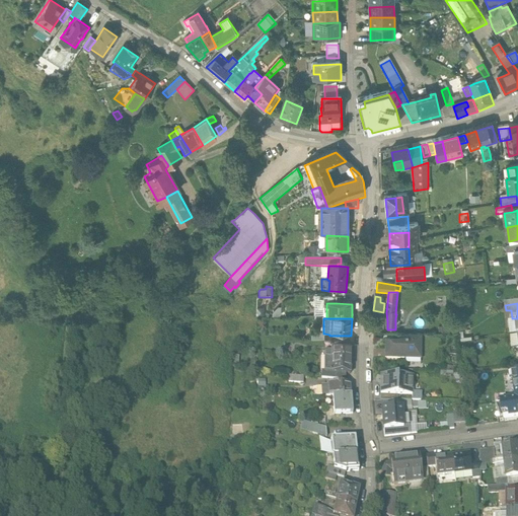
[(351,345),(343,345),(343,342),(336,342),(336,345),(333,345),(333,362),(334,362),(351,362),(351,345)]
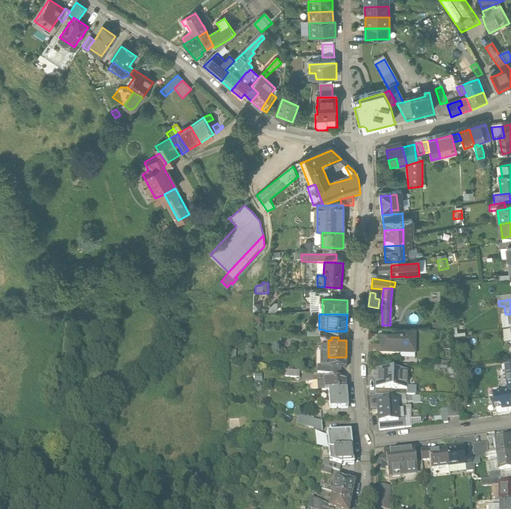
[(415,337),(382,337),(382,357),(415,356),(415,337)]
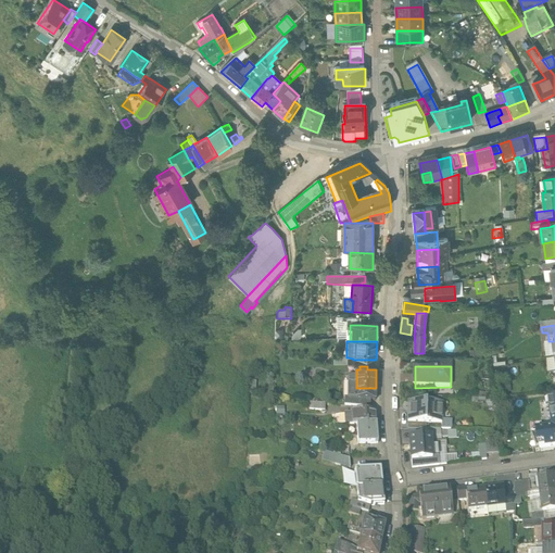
[(376,388),(357,388),(357,403),(376,403),(376,388)]
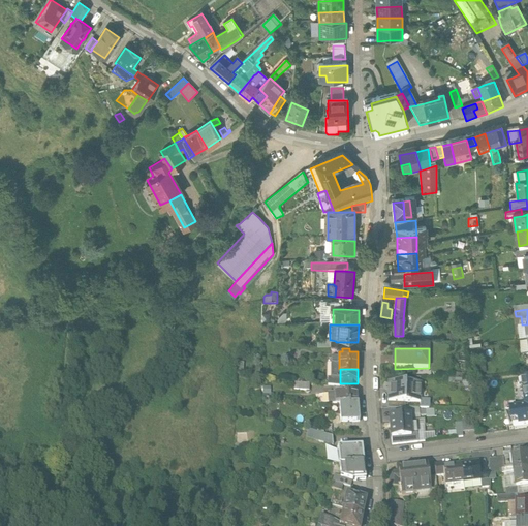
[(422,387),(398,387),(398,390),(390,390),(389,405),(421,405),(422,387)]
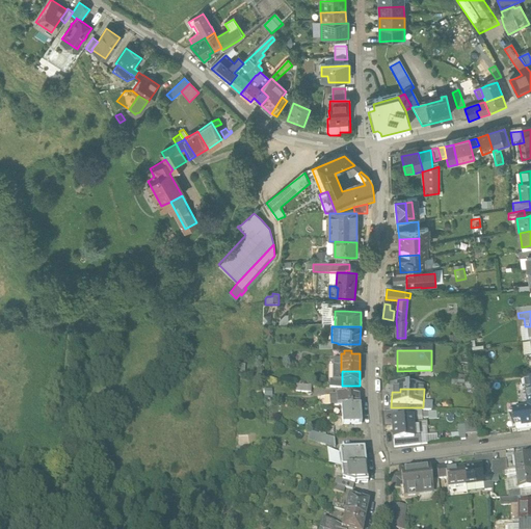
[(359,397),(337,398),(338,411),(342,411),(360,410),(359,397)]
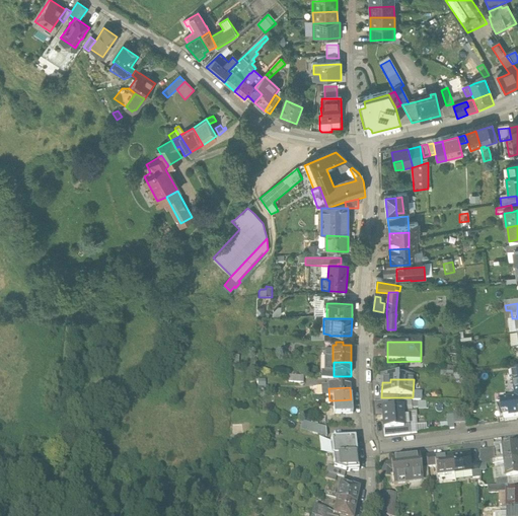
[(351,399),(334,400),(334,406),(335,419),(353,418),(352,399),(351,399)]
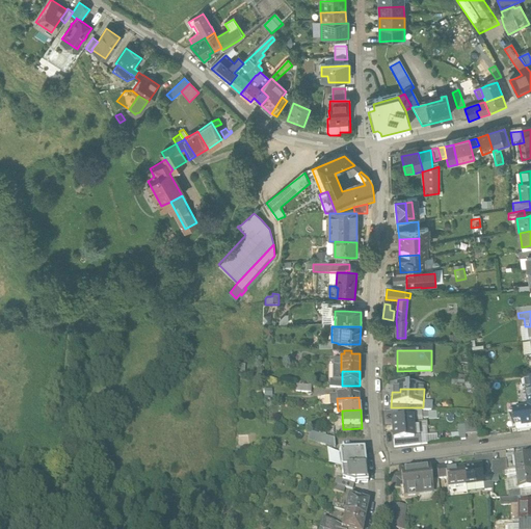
[(530,413),(515,416),(518,431),(530,429),(530,413)]
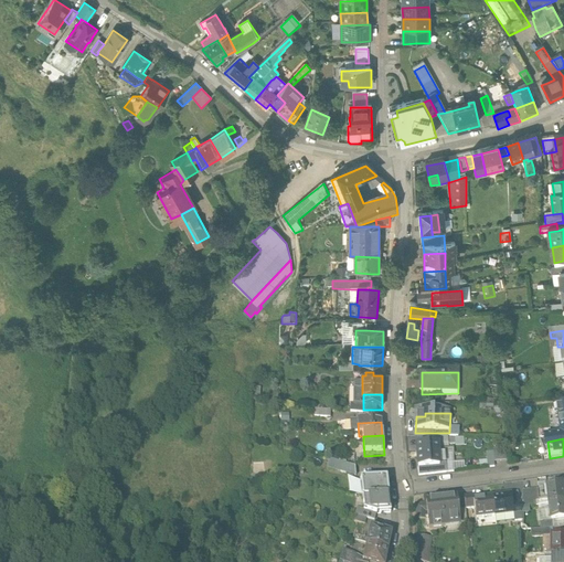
[(438,447),(418,449),(419,472),(439,469),(438,447)]
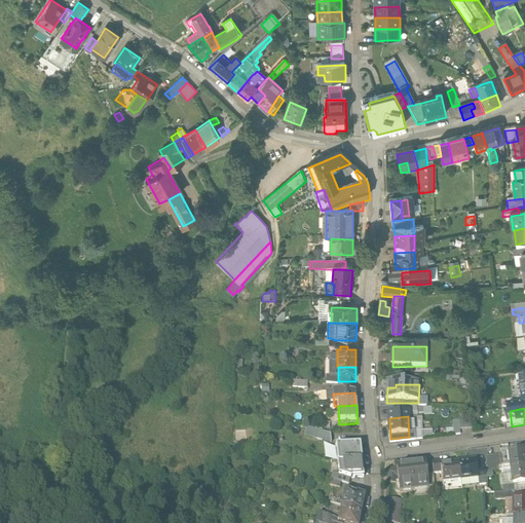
[(472,418),(459,420),(461,434),(474,432),(472,418)]
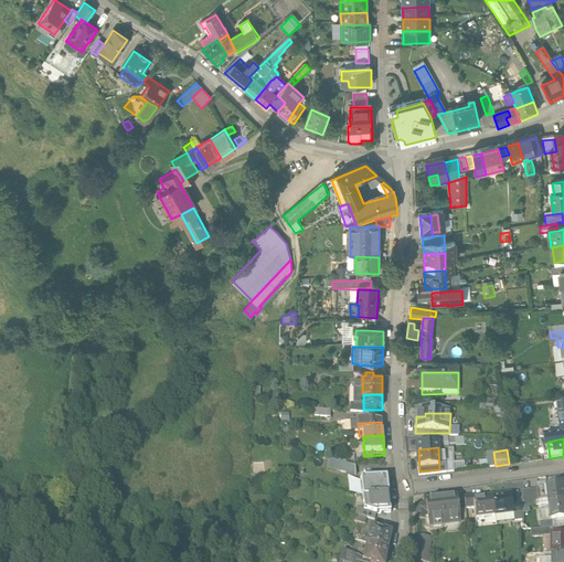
[(355,470),(334,467),(332,476),(355,480),(355,470)]
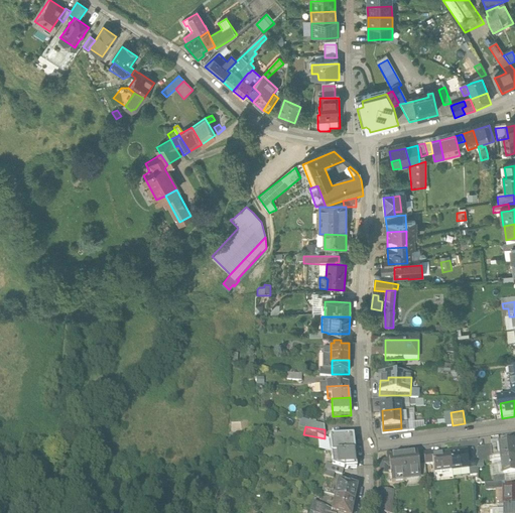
[(355,457),(354,440),(331,443),(333,459),(355,457)]
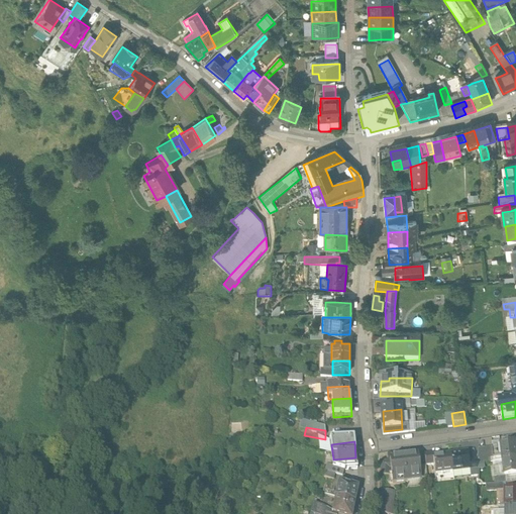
[(515,445),(502,447),(502,449),(494,450),(496,460),(503,459),(503,464),(515,461),(515,445)]
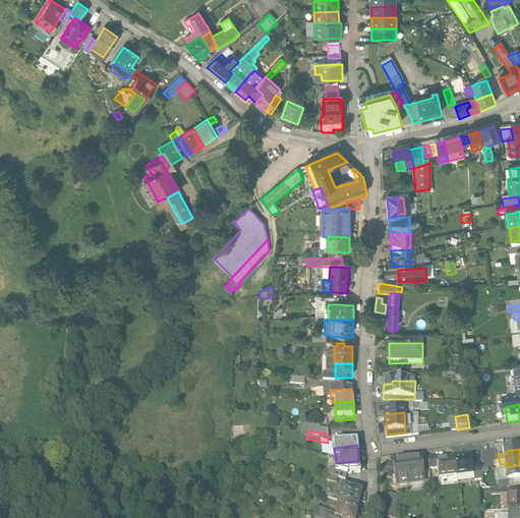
[(498,454),(485,455),(487,469),(497,468),(497,464),(500,464),(498,454)]
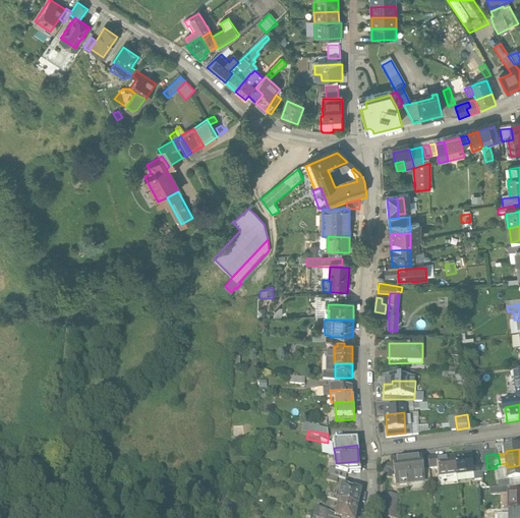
[(473,457),(455,460),(457,478),(475,475),(476,475),(475,467),(473,457)]
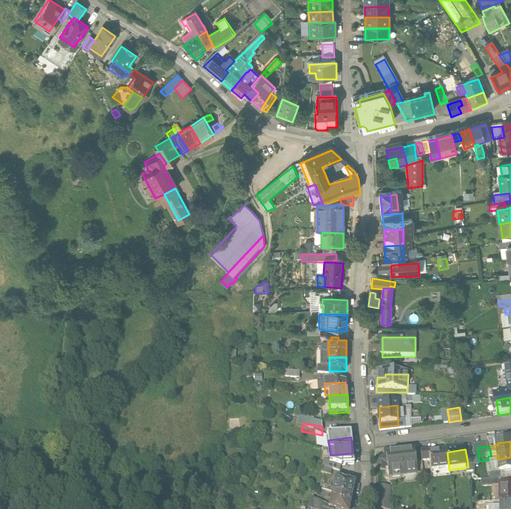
[(430,452),(421,453),(422,464),(431,463),(430,454),(430,452)]
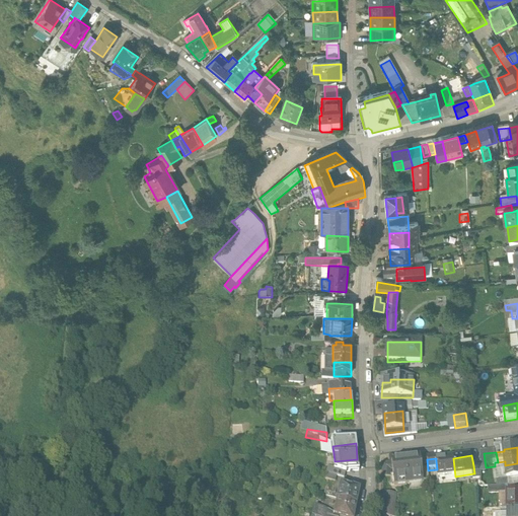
[(453,458),(436,460),(437,469),(439,478),(455,476),(453,458)]
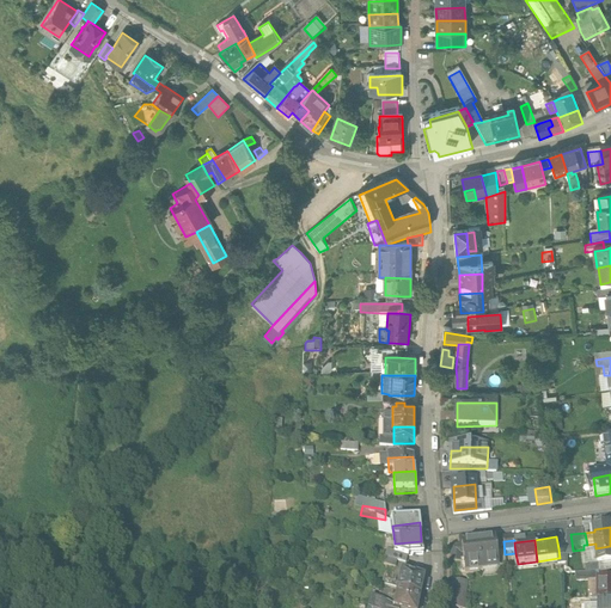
[(423,559),(421,541),(395,544),(396,562),(423,559)]
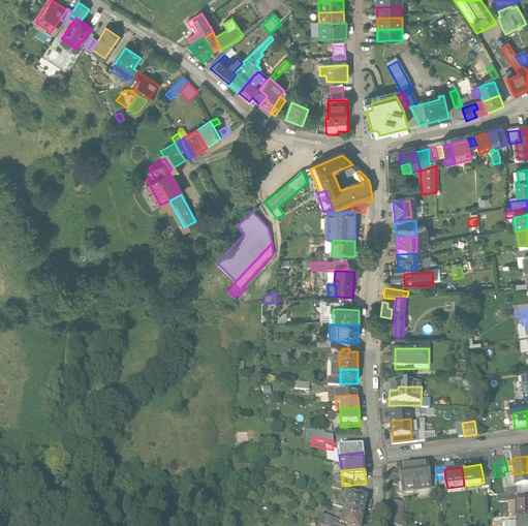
[(428,469),(400,472),(403,497),(416,495),(416,493),(430,491),(431,491),(430,483),(428,469)]
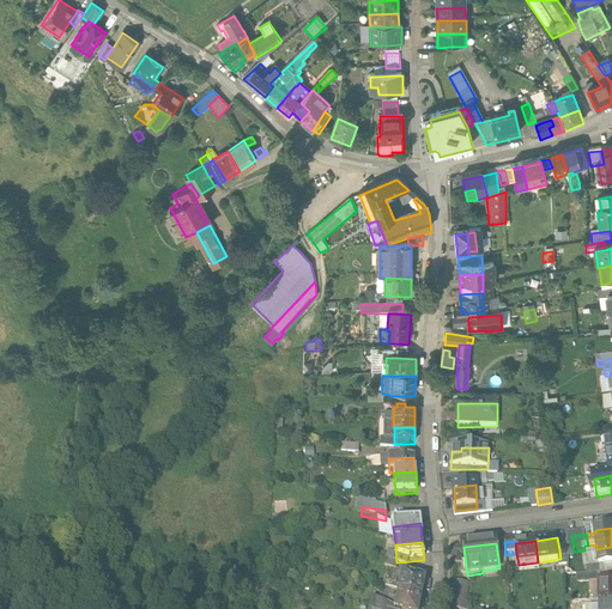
[(611,547),(597,549),(598,558),(592,559),(593,567),(599,567),(599,568),(601,568),(611,566),(611,547)]
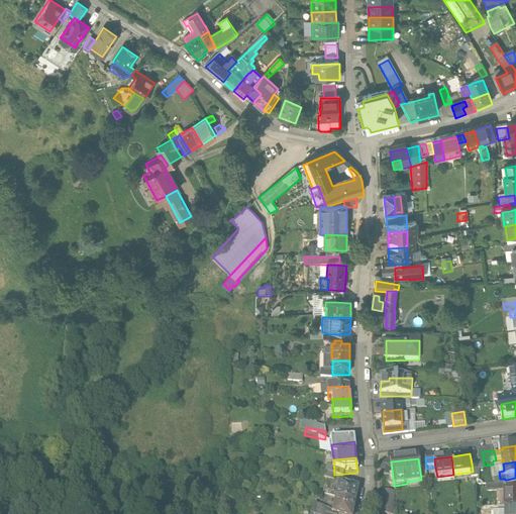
[(479,463),(472,464),(473,472),(472,472),(473,475),(480,474),(480,467),(479,463)]
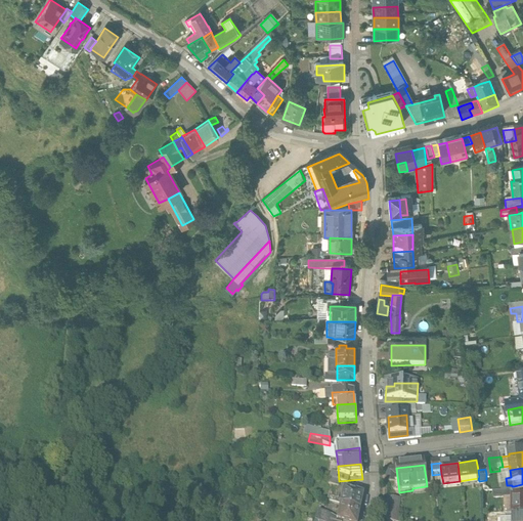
[(433,477),(426,478),(427,486),(426,486),(427,493),(435,492),(433,477)]
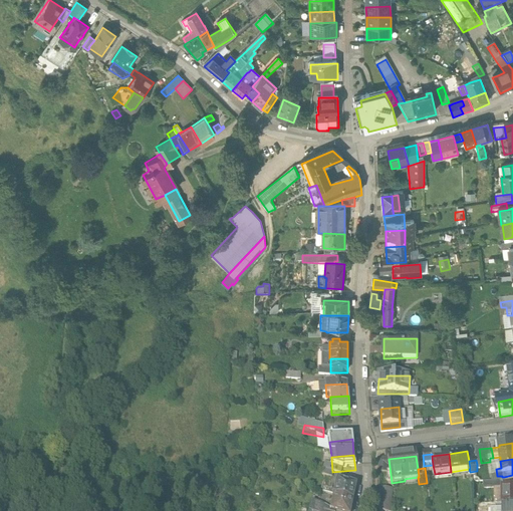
[(497,476),(488,477),(488,480),(485,480),(485,485),(505,484),(504,477),(502,477),(502,476),(497,476)]
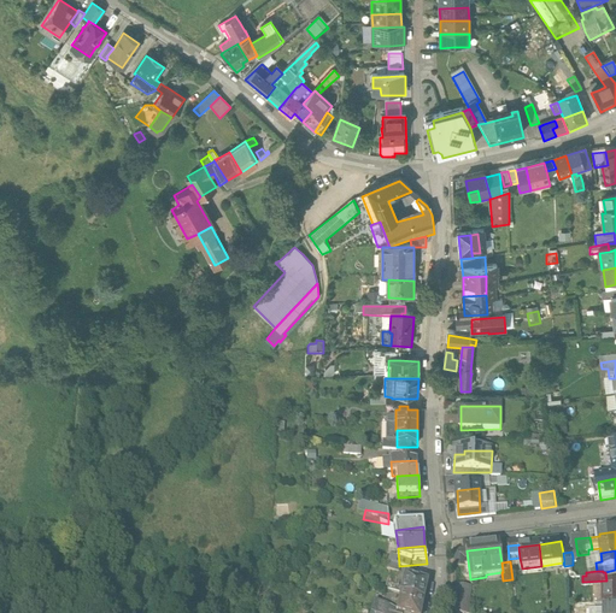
[(412,582),(405,581),(402,599),(424,603),(428,585),(424,584),(426,583),(423,583),(423,582),(417,581),(417,582),(412,581),(412,582)]
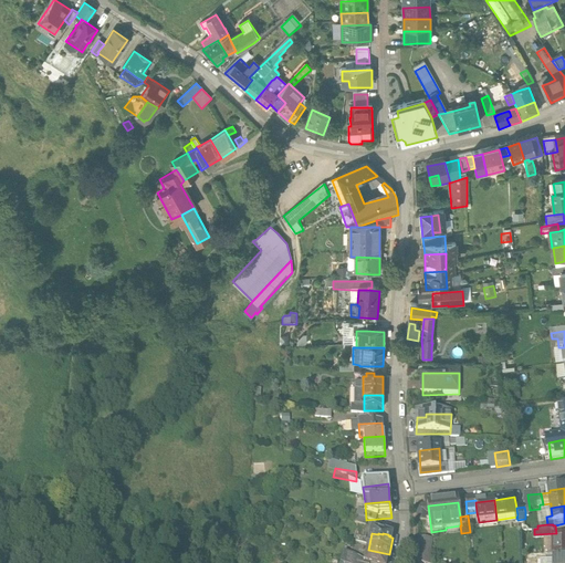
[(432,542),(419,540),(416,562),(431,562),(432,559),(430,559),(432,542)]
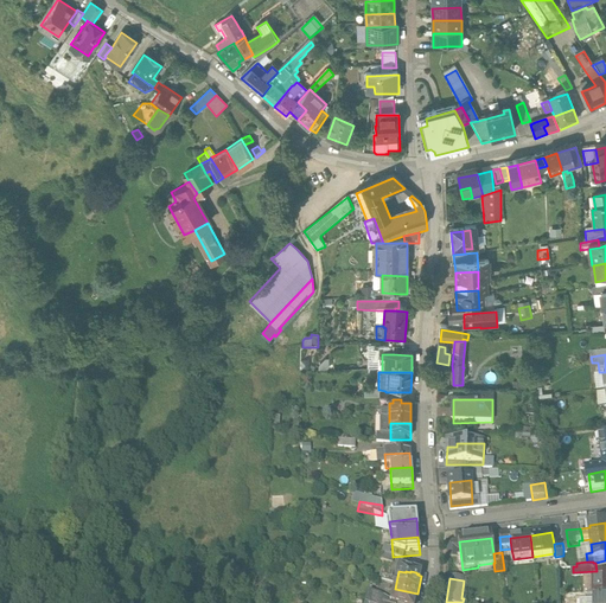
[(605,578),(598,579),(594,579),(594,598),(605,597),(605,578)]
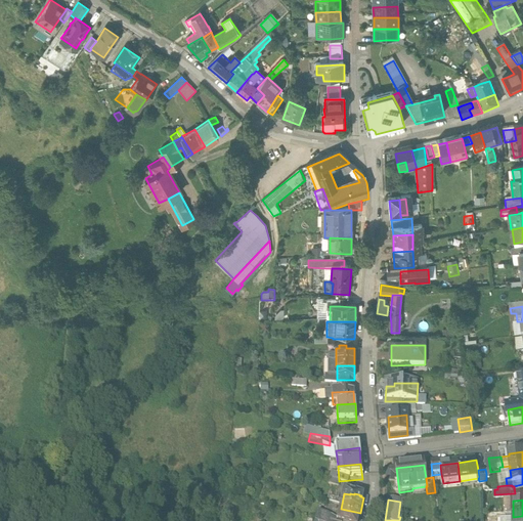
[(358,520),(360,513),(341,509),(338,520),(358,520)]
